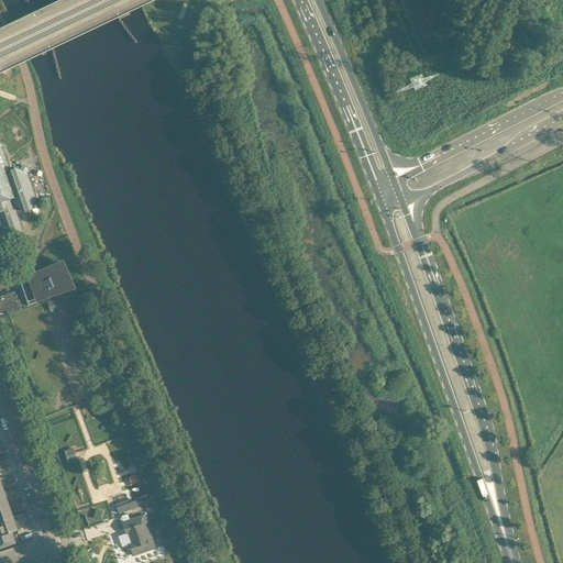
[(12,169),(10,165),(3,146),(0,144),(0,221),(6,235),(14,240),(19,239),(24,229),(19,212),(20,209),(25,212),(31,210),(37,196),(32,181),(30,175),(15,168),(12,169)]
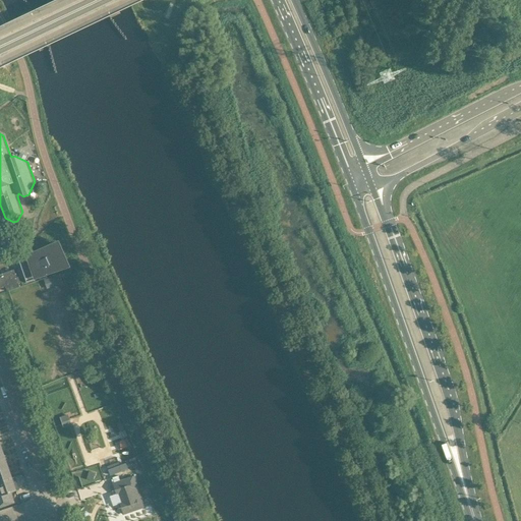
[(20,255),(16,256),(17,257),(21,256),(30,281),(25,282),(25,283),(65,269),(67,269),(68,268),(56,241),(36,250),(34,251),(33,251),(30,252),(21,255),(20,255)]
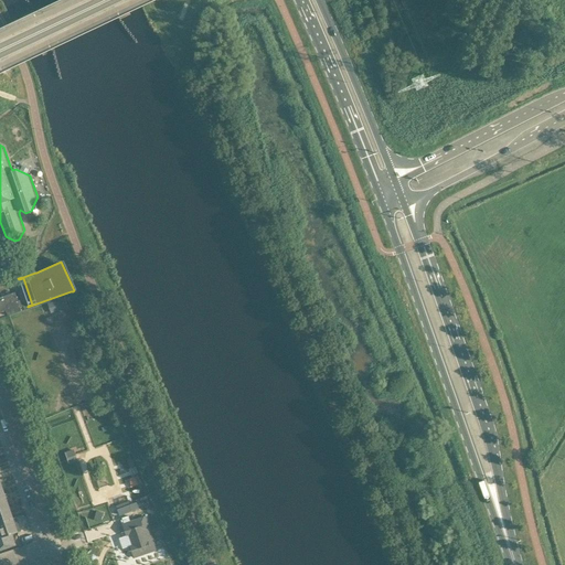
[(14,291),(0,296),(0,311),(7,310),(8,316),(21,310),(20,307),(22,306),(21,299),(18,300),(14,291)]
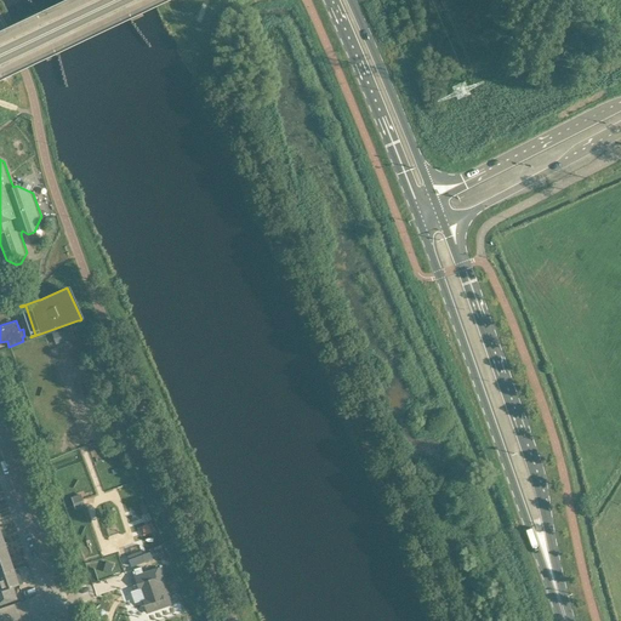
[(142,553),(129,558),(132,568),(153,560),(151,553),(143,556),(142,553)]
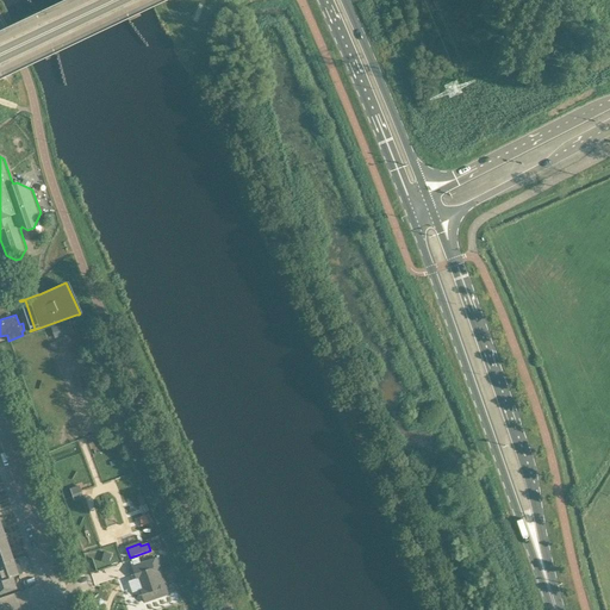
[(0,565),(14,560),(10,546),(0,548),(0,565)]
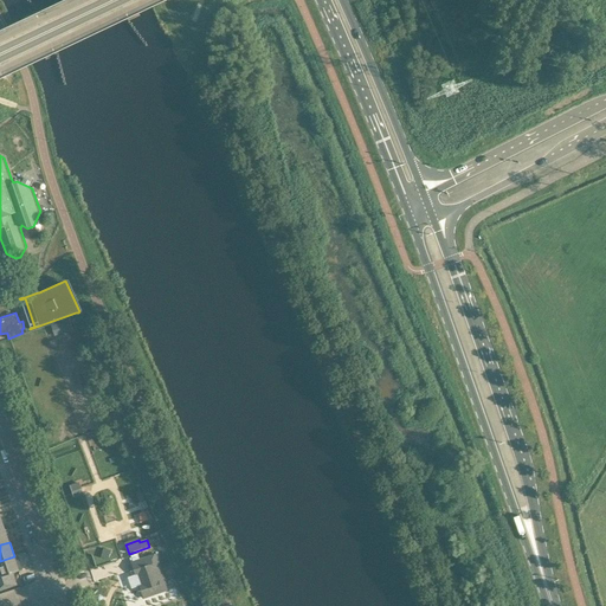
[(143,598),(168,590),(155,554),(131,562),(135,574),(139,573),(142,585),(140,586),(143,598)]
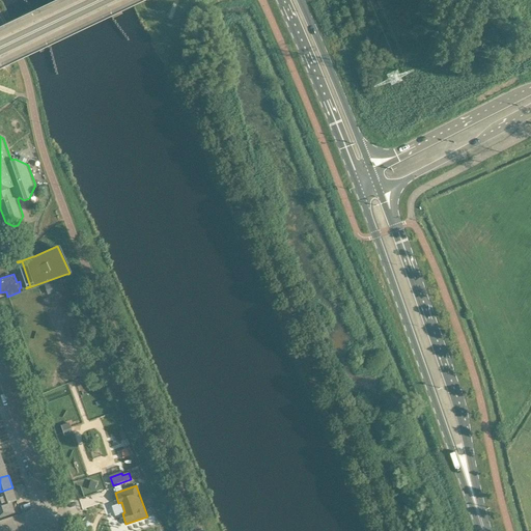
[(0,492),(0,518),(15,513),(10,502),(17,500),(17,499),(19,499),(17,493),(15,493),(12,487),(0,492)]
